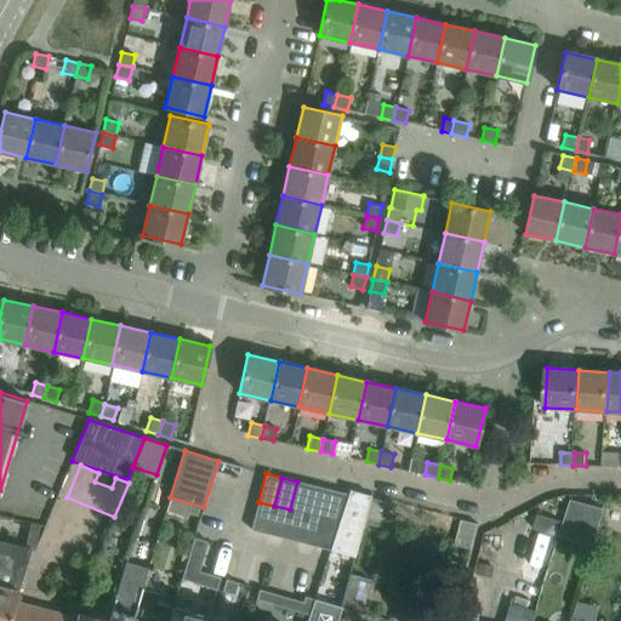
[(306,513),(313,485),(297,482),(290,510),(306,513)]
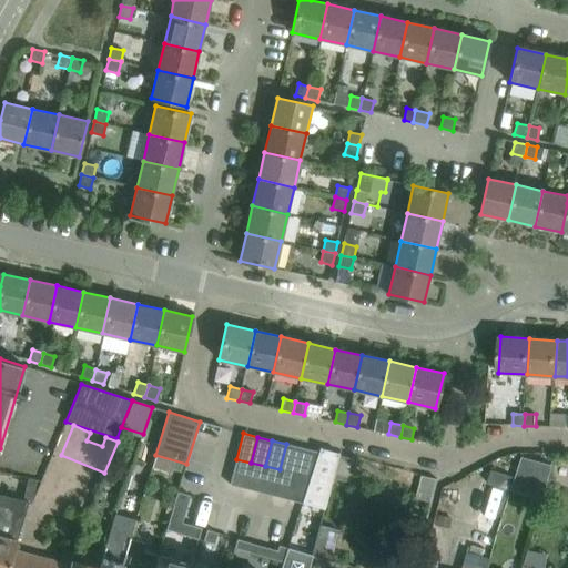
[(294,474),(301,447),(286,444),(280,469),(294,474)]
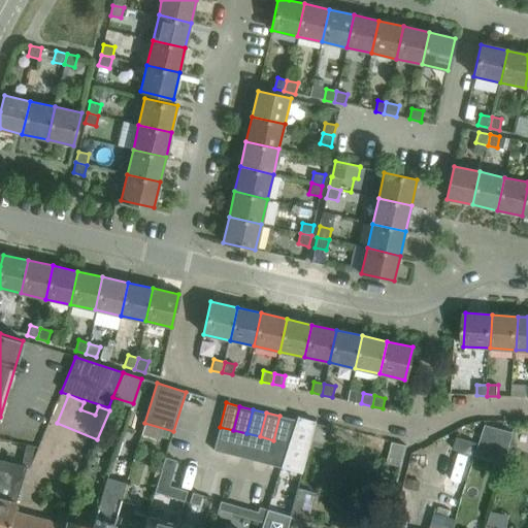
[(288,443),(296,420),(279,416),(273,440),(288,443)]
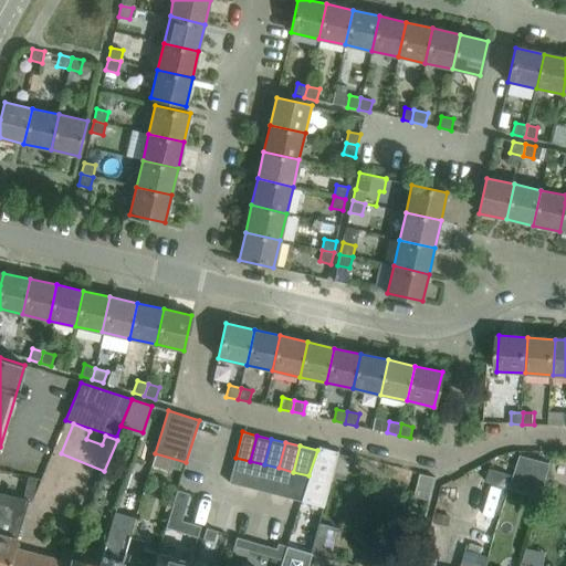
[(323,507),(333,477),(337,453),(338,451),(318,447),(317,450),(308,475),(301,502),(323,507)]
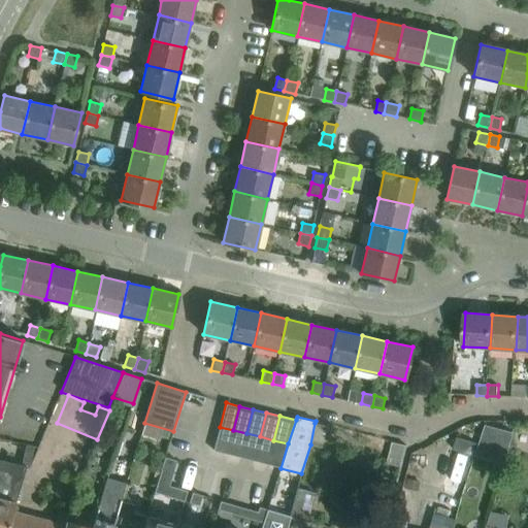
[(321,448),(327,426),(315,423),(310,444),(321,448)]
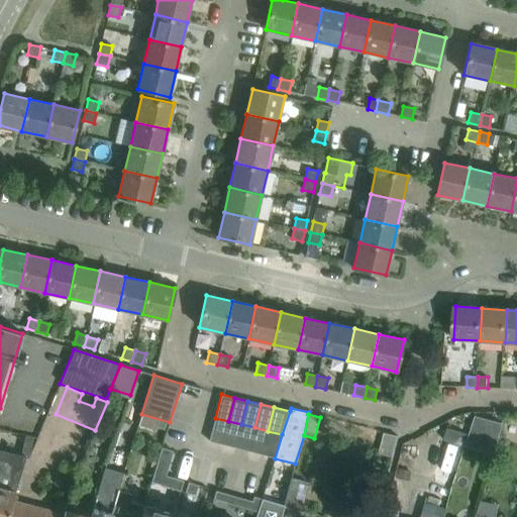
[(222,444),(228,421),(215,418),(209,441),(222,444)]
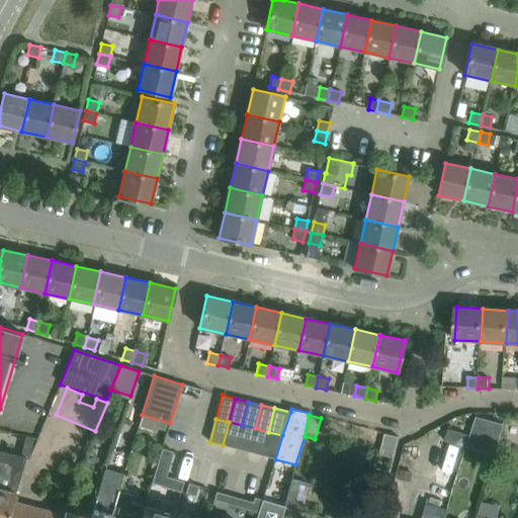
[(236,448),(242,425),(229,422),(223,445),(236,448)]
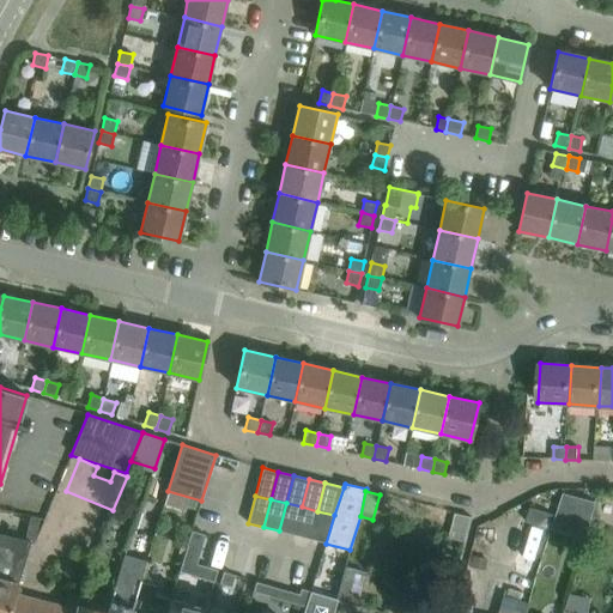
[(528,612),(539,577),(551,533),(557,514),(554,514),(557,507),(539,501),(536,508),(532,507),(528,520),(519,553),(501,612),(528,612)]
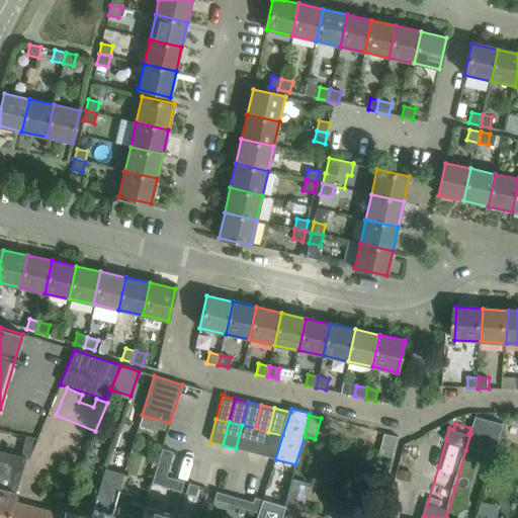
[(249,452),(255,428),(242,425),(236,448),(249,452)]
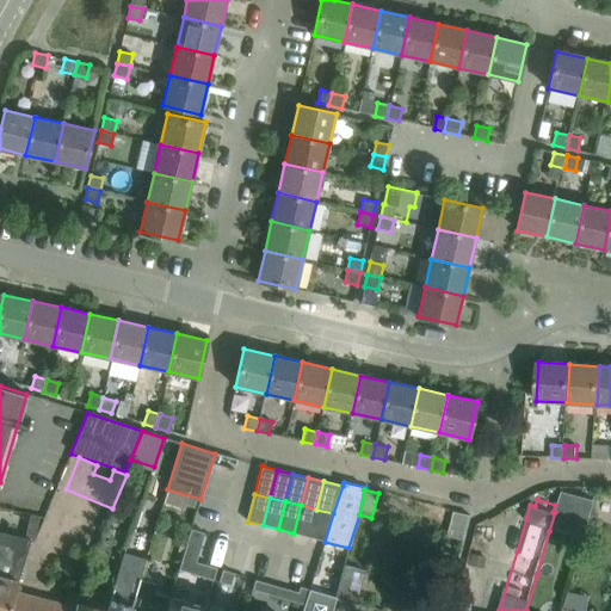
[(309,537),(316,510),(301,505),(294,534),(309,537)]
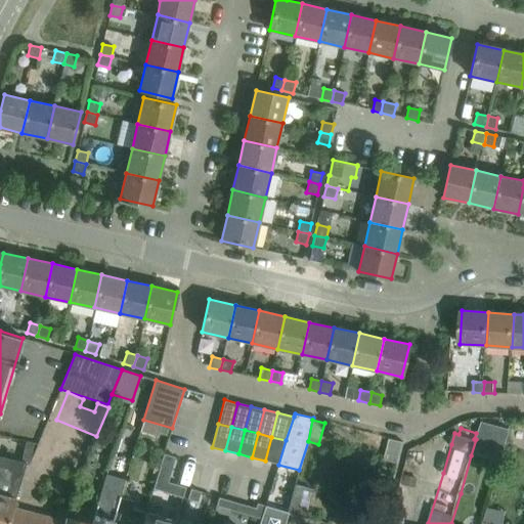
[(278,465),(286,440),(271,437),(265,461),(278,465)]
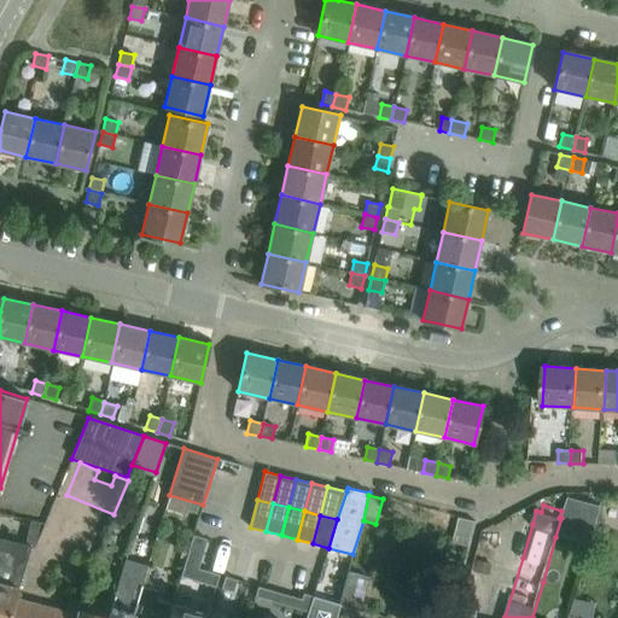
[(0,617),(9,617),(17,590),(30,546),(33,547),(39,524),(29,522),(24,544),(0,537),(0,617)]
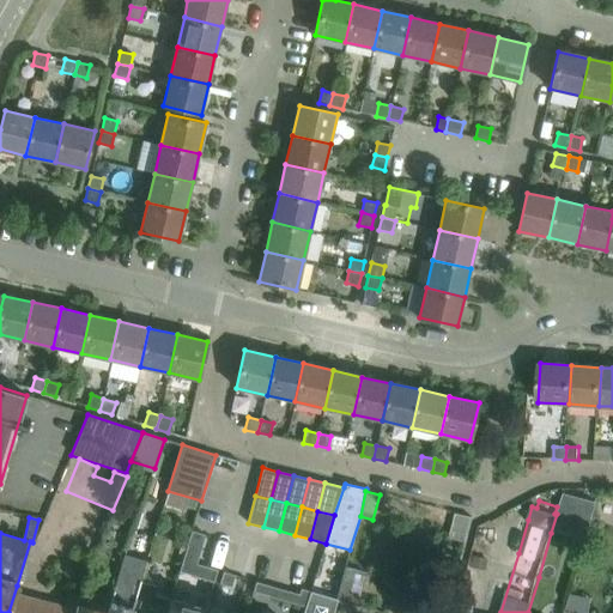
[(192,530),(188,540),(202,545),(205,534),(192,530)]
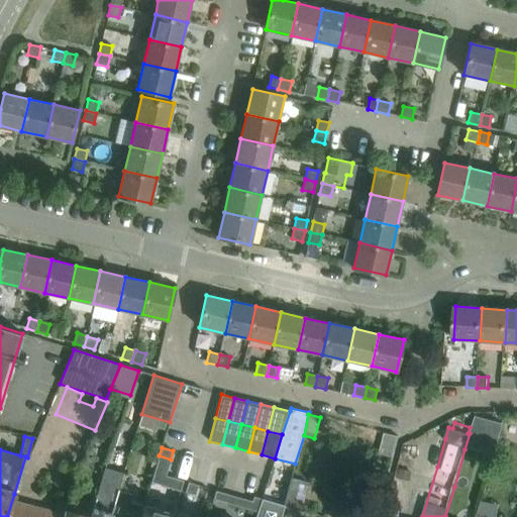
[(468,492),(480,454),(464,449),(454,487),(468,492)]
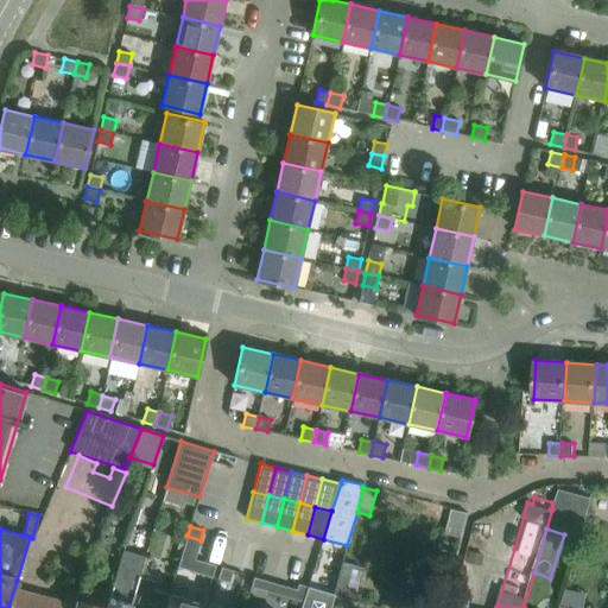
[(197,550),(201,540),(187,536),(184,545),(197,550)]
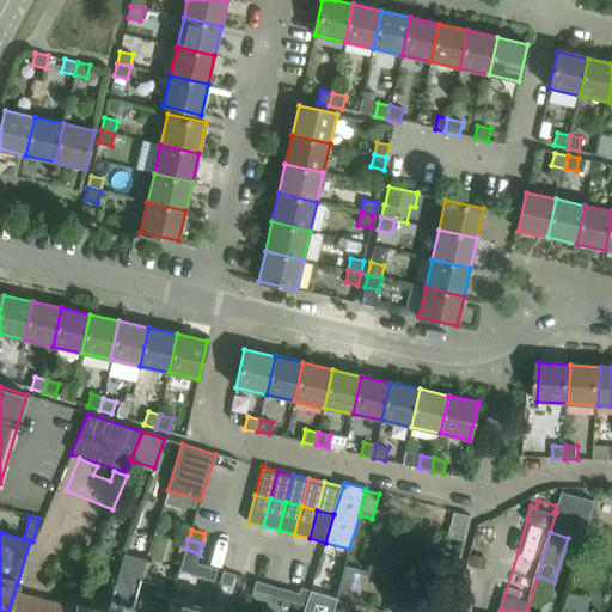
[(196,563),(199,554),(185,549),(182,558),(194,562),(196,563)]
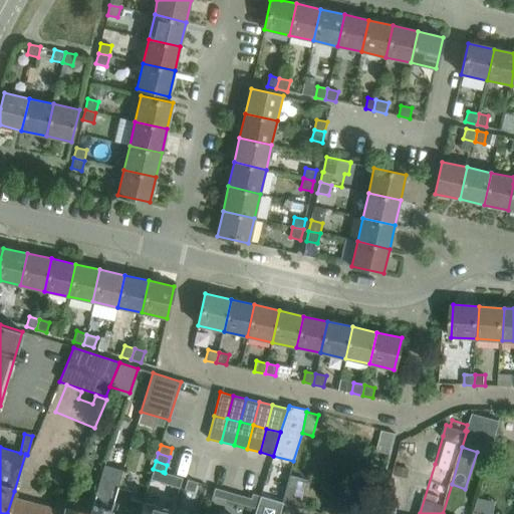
[(108,513),(121,471),(103,465),(92,503),(89,513),(108,513)]
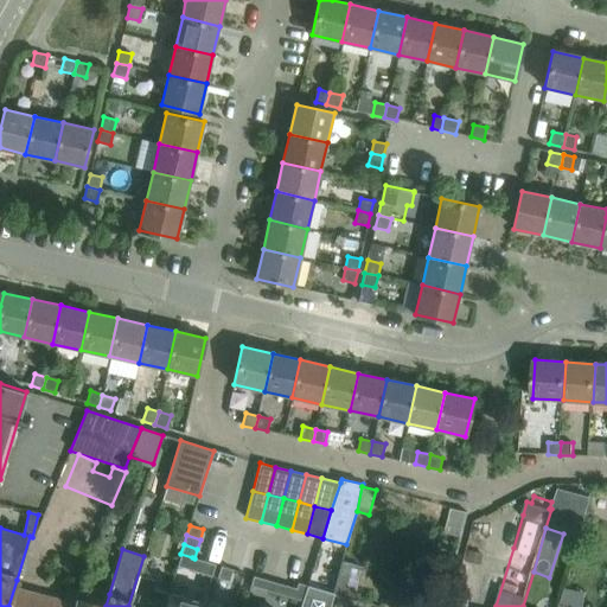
[(189,569),(192,557),(180,554),(177,566),(189,569)]
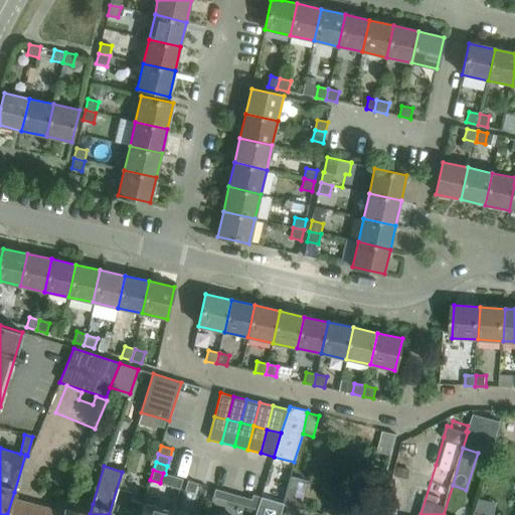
[(170,486),(173,476),(165,474),(163,473),(160,483),(170,486)]
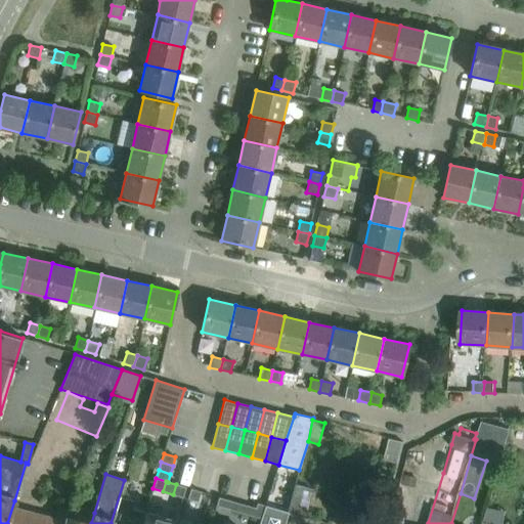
[(185,487),(176,484),(173,494),(182,497),(185,487)]
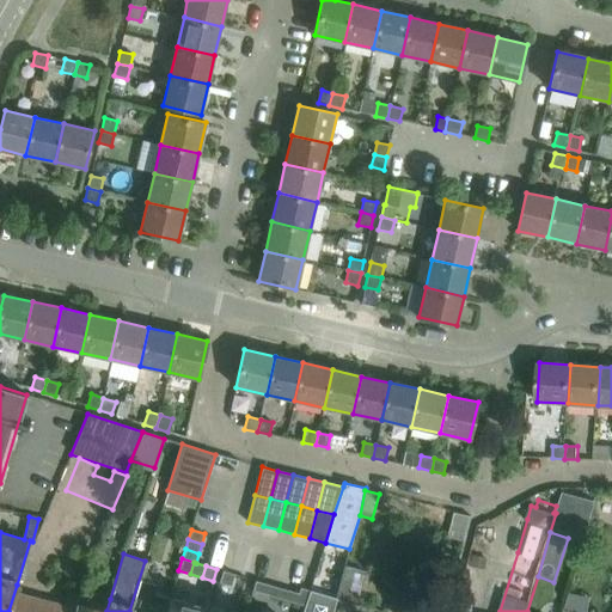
[(357,605),(366,571),(346,565),(336,599),(357,605)]
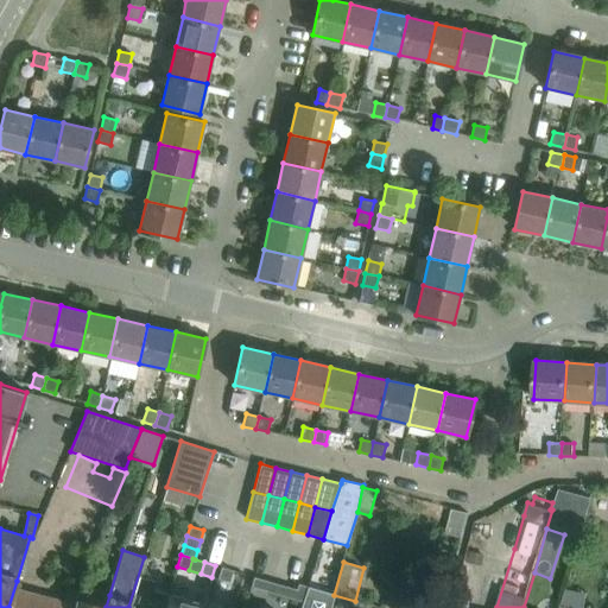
[(229,582),(233,570),(221,567),(217,578),(229,582)]
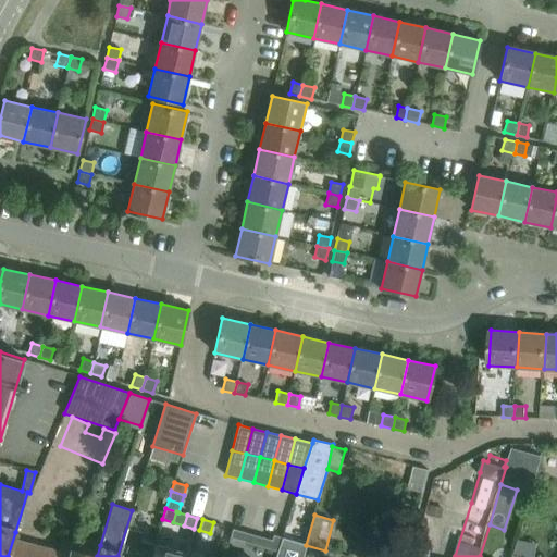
[(243,541),(245,532),(232,529),(230,537),(243,541)]
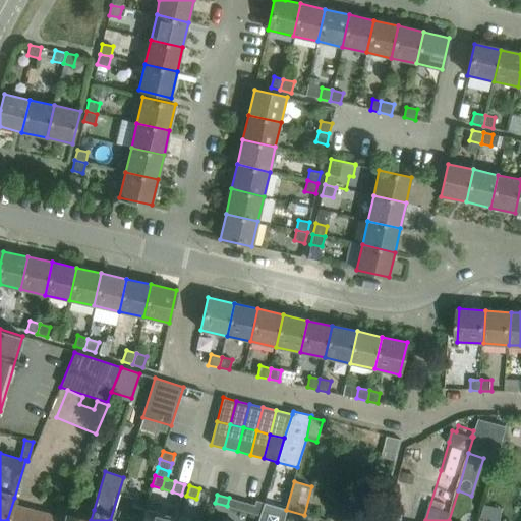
[(140,520),(145,511),(130,508),(133,501),(118,497),(110,520),(140,520)]
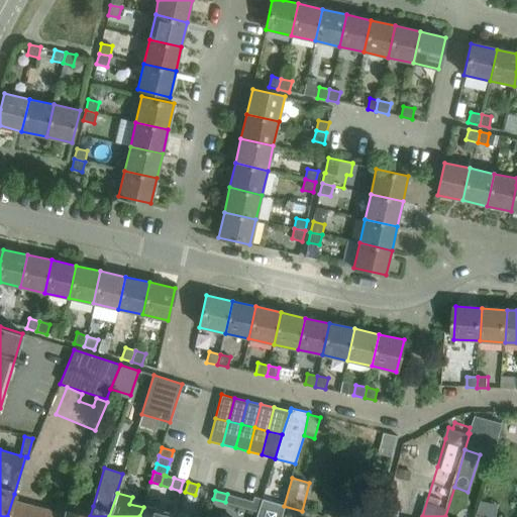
[(62,516),(67,502),(59,500),(56,510),(17,500),(19,495),(14,494),(7,516),(62,516)]
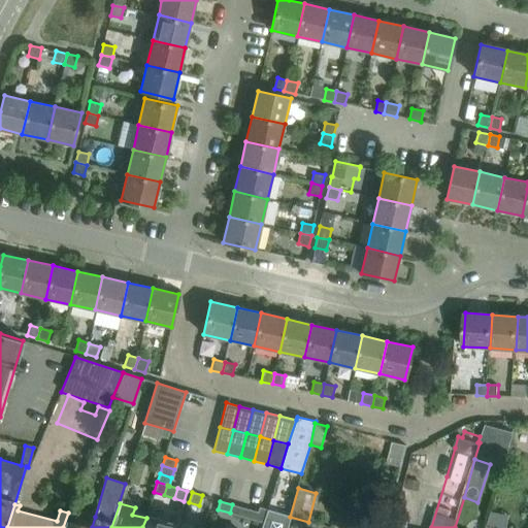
[(242,516),(244,508),(232,504),(230,513),(242,516)]
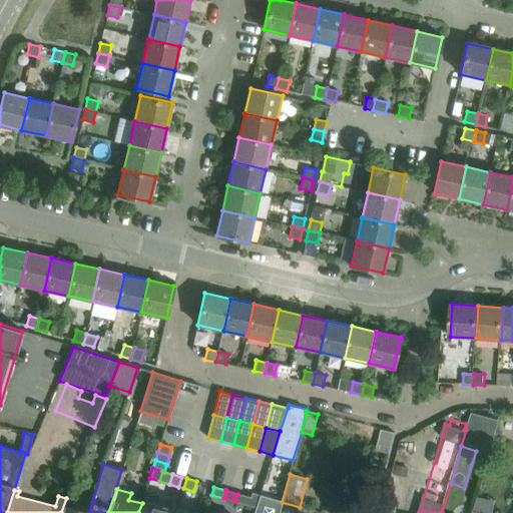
[(251,492),(250,497),(247,505),(255,507),(260,495),(251,492)]
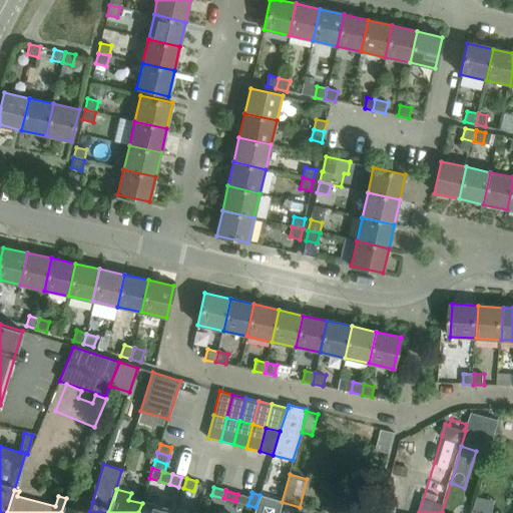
[(247,505),(250,497),(237,494),(235,501),(247,505)]
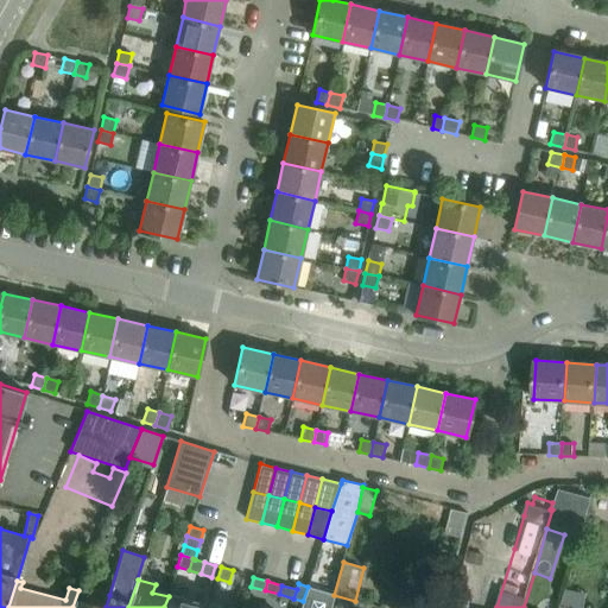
[(330,607),(334,595),(308,587),(303,601),(301,607),(330,607)]
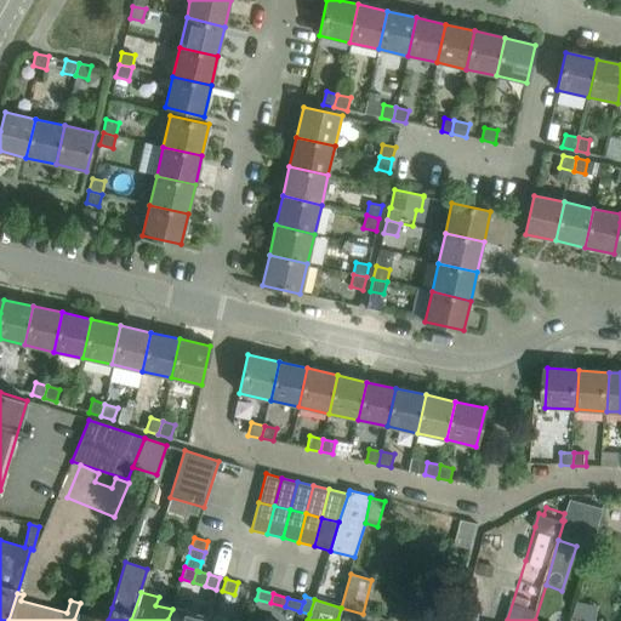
[(108,620),(112,608),(83,600),(81,604),(80,603),(74,620),(108,620)]
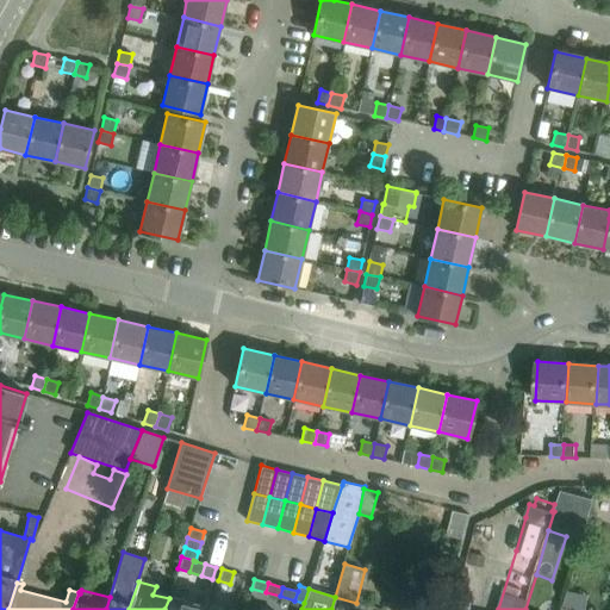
[(223,609),(169,596),(169,598),(165,609),(223,609)]
